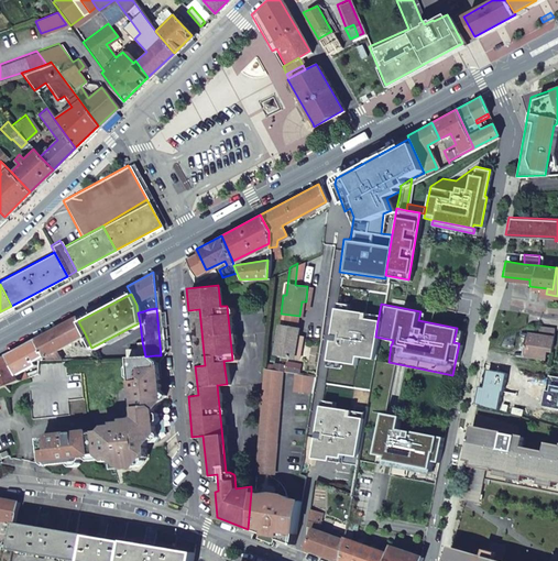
[(375,337),(378,321),(360,318),(361,312),(334,308),(326,361),(353,365),(354,356),(371,359),(375,337)]
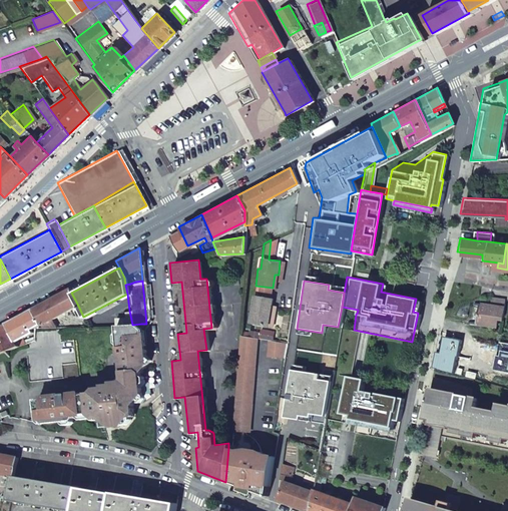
[(29,308),(38,324),(48,319),(77,304),(71,293),(68,287),(29,308)]
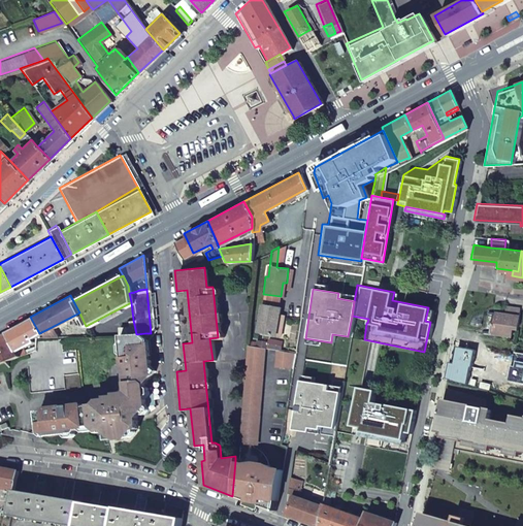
[(278,335),(280,321),(275,321),(276,315),(278,306),(259,304),(257,322),(259,322),(258,332),(278,335)]
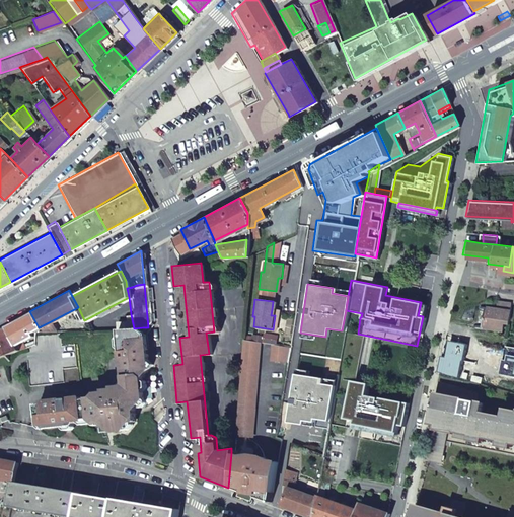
[(505,321),(508,302),(494,300),(492,308),(483,306),(481,323),(480,326),(499,329),(501,321),(505,321)]
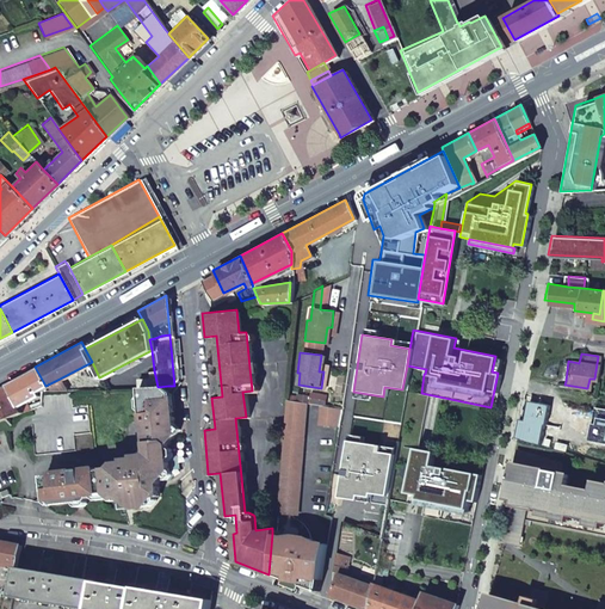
[(42,388),(45,386),(35,367),(4,385),(18,412),(26,408),(36,405),(39,394),(42,388)]
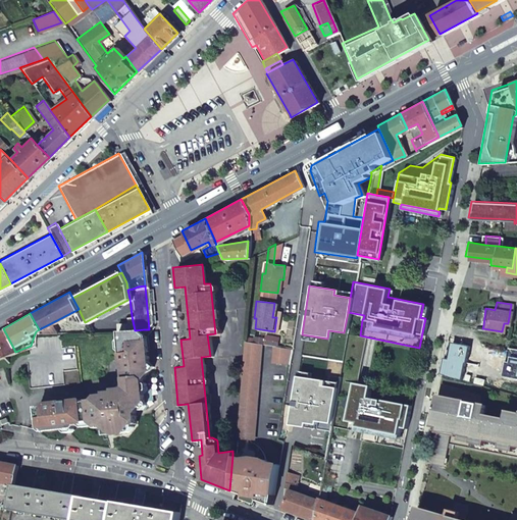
[(114,323),(114,330),(119,330),(135,330),(132,316),(124,316),(124,322),(114,323)]
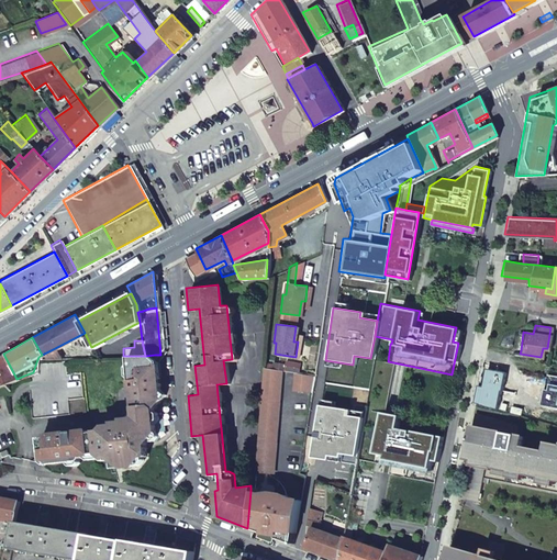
[(0,383),(12,380),(17,379),(3,354),(0,355),(0,383)]
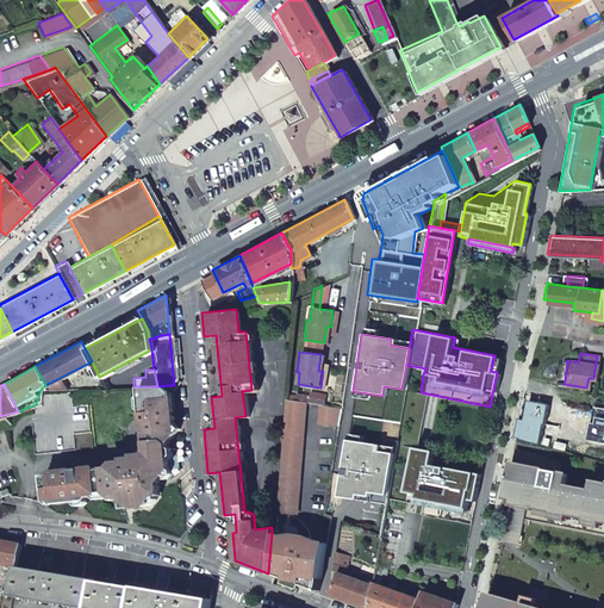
[(173,432),(168,426),(167,394),(163,390),(168,385),(157,386),(139,386),(141,425),(145,425),(145,444),(147,460),(131,460),(131,459),(122,459),(120,461),(110,463),(110,467),(101,467),(101,464),(87,464),(88,496),(116,495),(118,498),(118,507),(139,506),(148,495),(147,478),(156,477),(157,477),(163,469),(161,442),(173,432)]
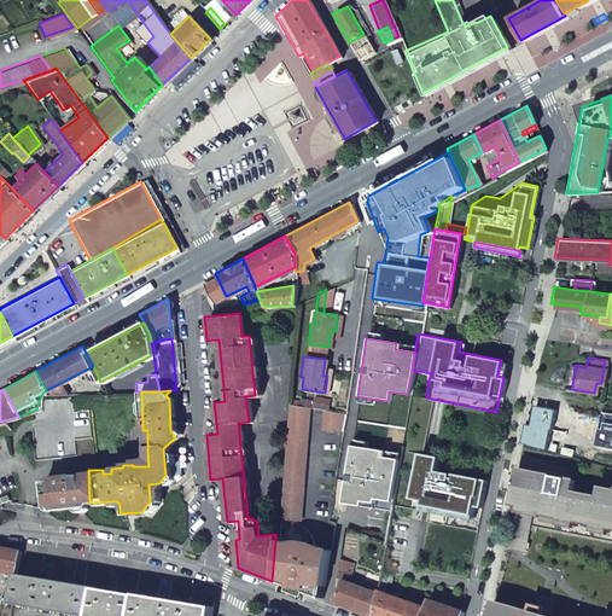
[(31,459),(91,453),(86,410),(69,411),(68,395),(40,399),(36,410),(27,413),(31,459)]
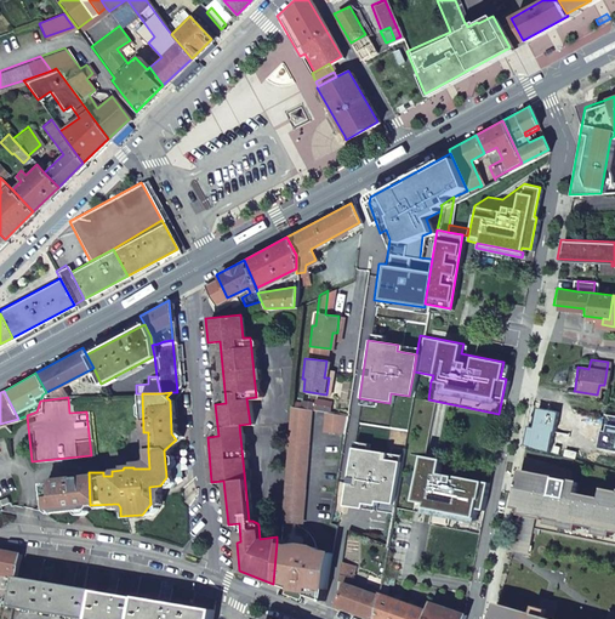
[(303,407),(286,404),(278,521),(295,522),(303,407)]
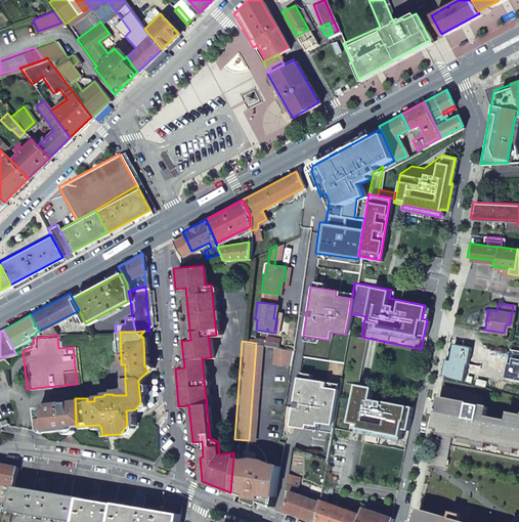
[(287,366),(289,350),(289,349),(274,346),(272,364),(287,366)]
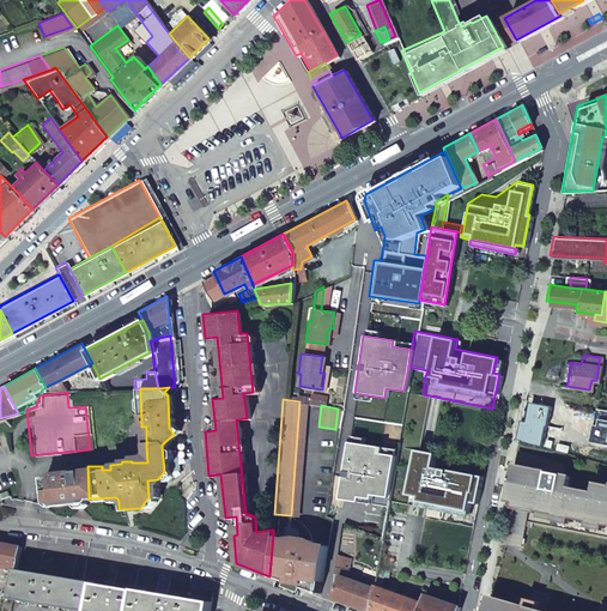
[(384,504),(393,454),(376,451),(377,445),(347,441),(338,497),(384,504)]
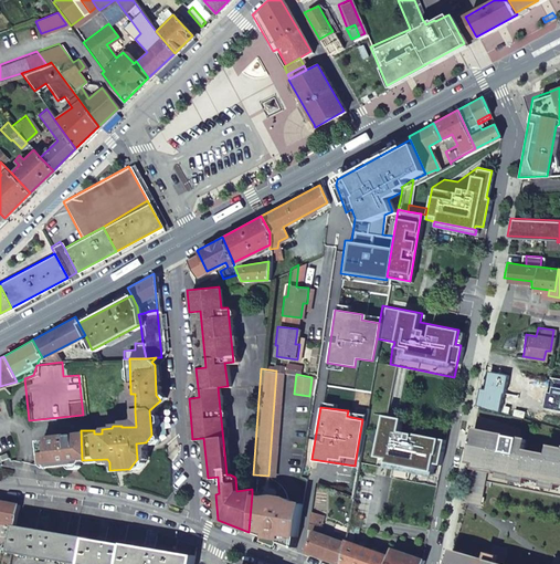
[(122,424),(122,426),(122,427),(136,427),(135,411),(130,413),(130,424),(122,424)]
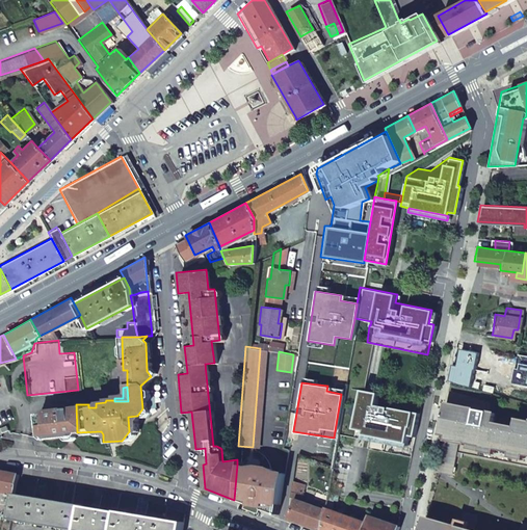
[(407,455),(417,412),(388,406),(387,411),(386,411),(387,406),(373,403),(375,392),(359,389),(350,435),(366,439),(364,447),(407,455)]
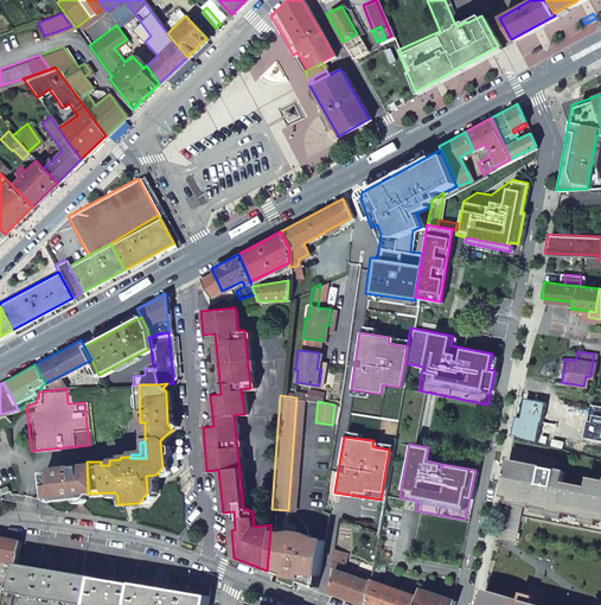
[(541,456),(509,445),(507,453),(529,458),(528,464),(538,466),(541,456)]
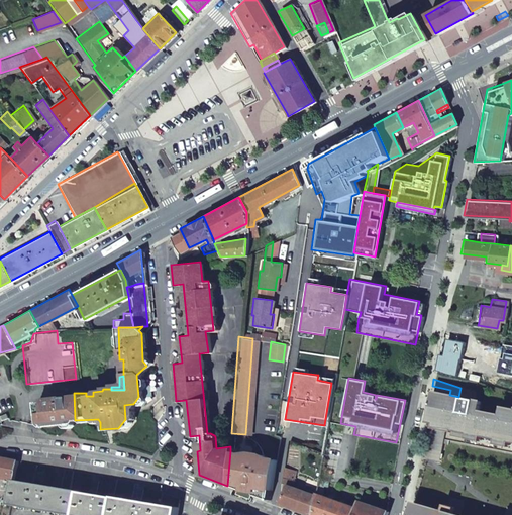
[(450,390),(432,386),(425,420),(430,421),(479,431),(493,434),(507,437),(511,437),(511,408),(498,406),(497,414),(476,409),(478,400),(471,398),(473,390),(461,388),(458,397),(449,395),(450,390)]
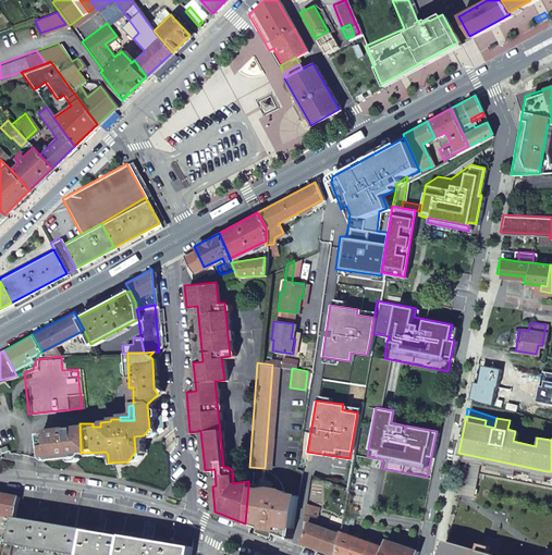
[(39,448),(43,452),(52,452),(52,454),(81,453),(80,423),(36,426),(36,441),(39,441),(39,448)]
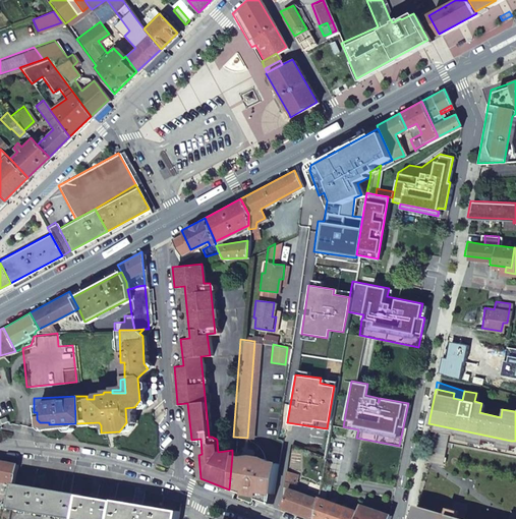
[(125,408),(126,422),(134,421),(133,413),(133,407),(125,408)]
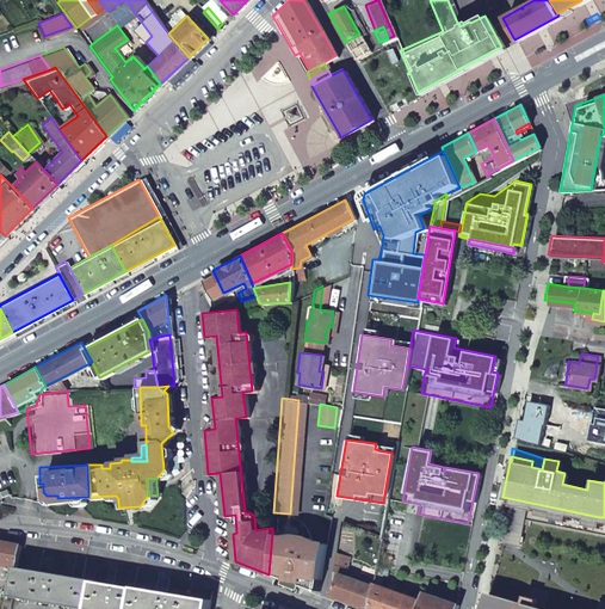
[(566,510),(508,498),(500,539),(516,542),(520,523),(525,524),(526,520),(520,518),(523,508),(530,510),(530,514),(563,521),(566,510)]
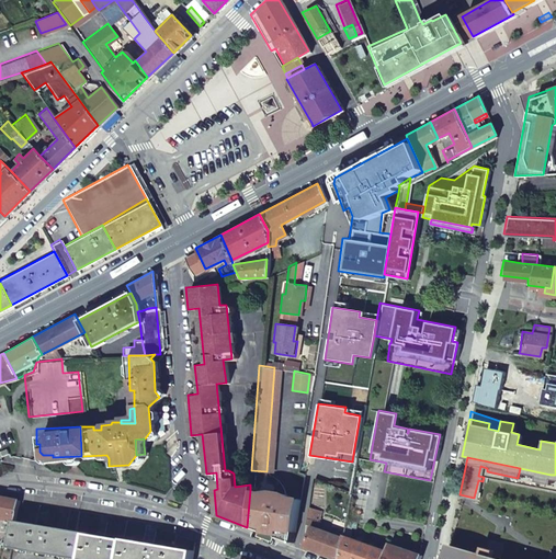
[(535,471),(533,481),(549,483),(551,475),(535,471)]
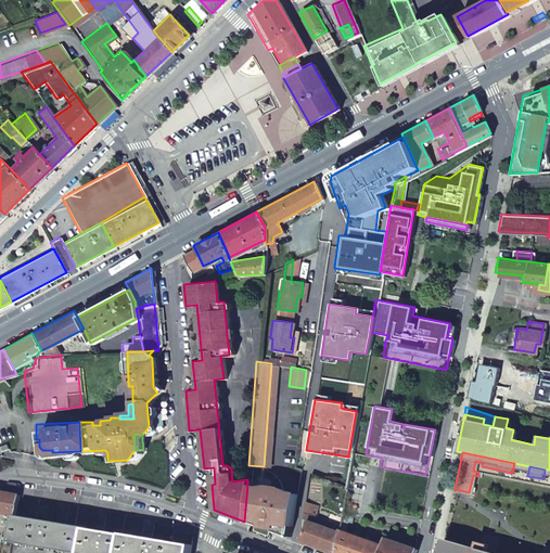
[(247,485),(244,522),(286,537),(293,493),(284,492),(275,487),(270,486),(266,485),(261,485),(257,486),(247,485)]
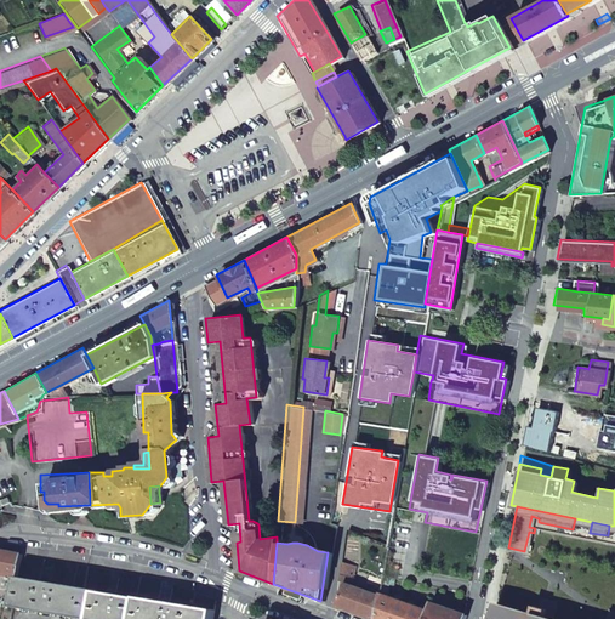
[(17,551),(0,549),(0,573),(13,574),(17,551)]
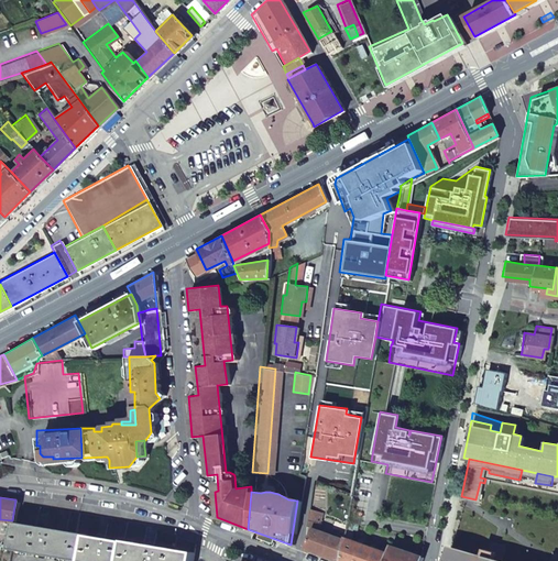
[(306,518),(316,521),(317,514),(307,512),(306,518)]
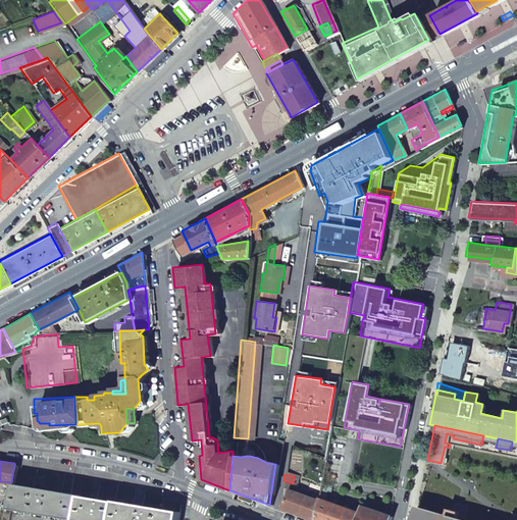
[(278,508),(312,519),(316,499),(293,490),(295,483),(293,483),(283,480),(280,494),(283,495),(278,508)]
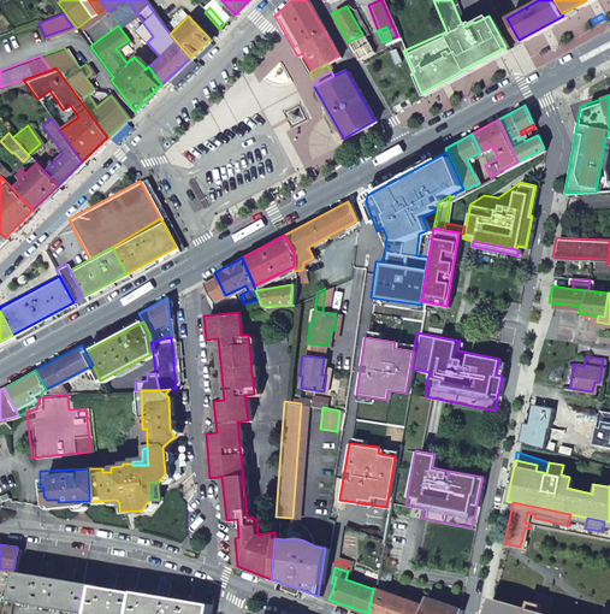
[(9,598),(9,600),(86,613),(90,583),(13,570),(12,574),(9,598)]
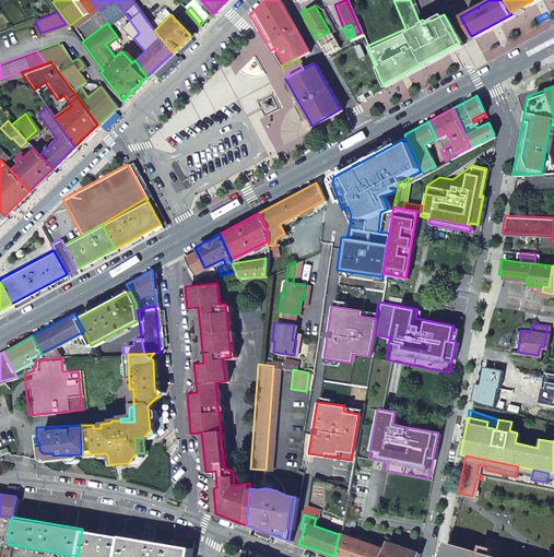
[(334,556),(414,556),(416,552),(386,541),(382,548),(344,535),(346,524),(351,524),(352,519),(341,517),(339,534),(334,556)]
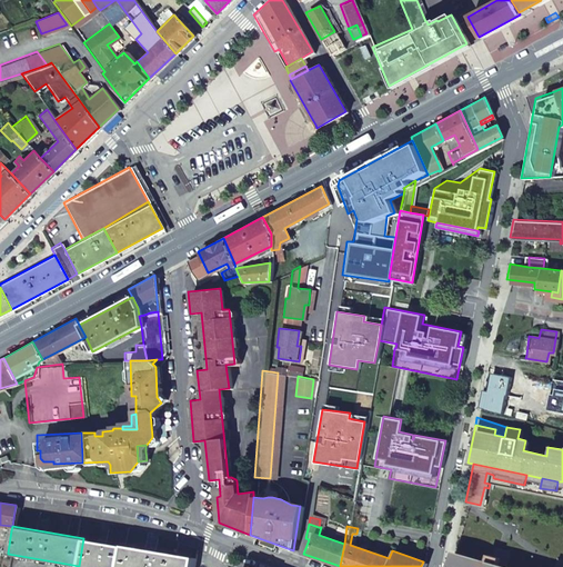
[(8,553),(11,530),(3,529),(1,549),(4,549),(4,551),(8,553)]
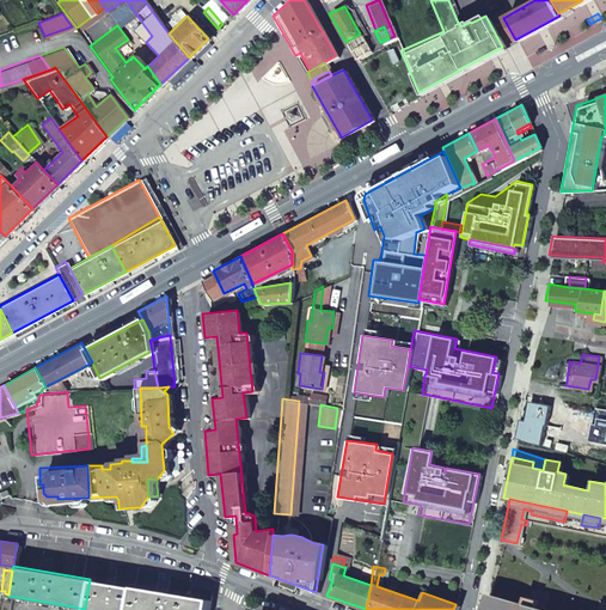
[(130,586),(90,579),(85,609),(84,609),(204,609),(207,598),(130,585),(130,586)]
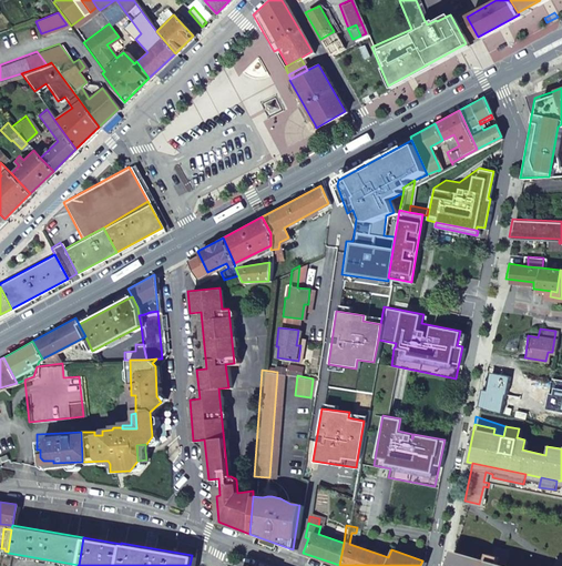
[(502,565),(501,565),(503,554),(497,552),(496,556),(491,555),(484,553),(482,561),(451,552),(446,565),(502,565)]
